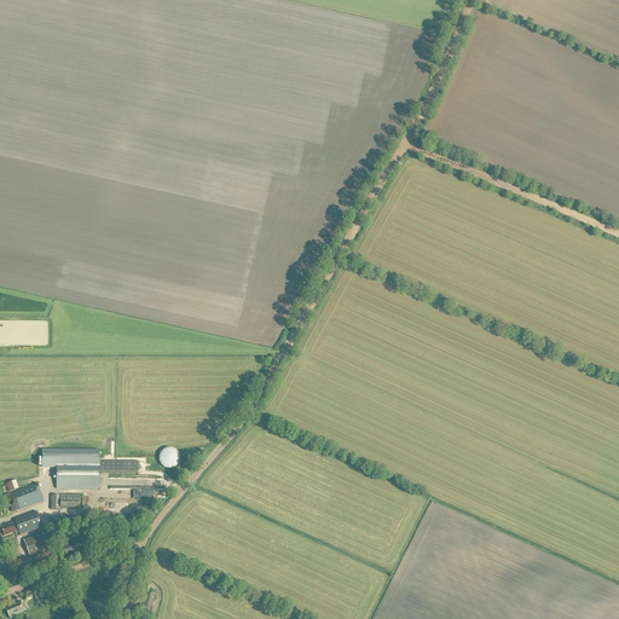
[(158,457),(158,460),(158,461),(160,462),(160,463),(161,464),(161,466),(162,467),(163,467),(165,468),(166,469),(167,469),(168,469),(169,469),(171,469),(172,469),(173,469),(174,468),(175,467),(177,467),(178,466),(179,464),(179,463),(179,462),(180,461),(180,460),(180,457),(179,456),(179,455),(179,453),(178,452),(177,451),(175,451),(174,450),(173,450),(172,449),(171,449),(169,449),(168,449),(167,449),(166,450),(165,450),(163,451),(162,451),(161,452),(161,453),(160,455),(160,456),(158,457)]
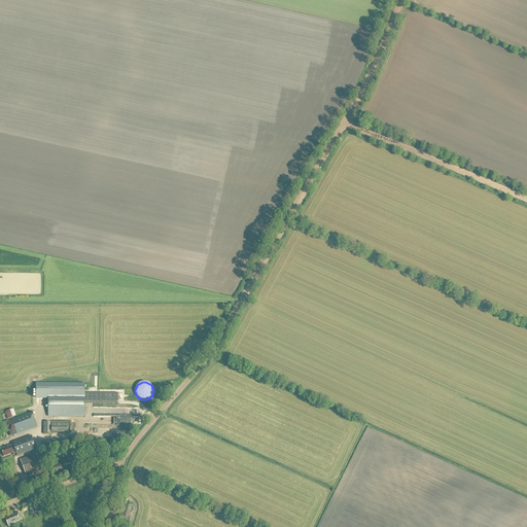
[(117,393),(84,393),(84,385),(36,385),(36,398),(48,398),(48,417),(84,417),(84,405),(117,405),(117,393)]
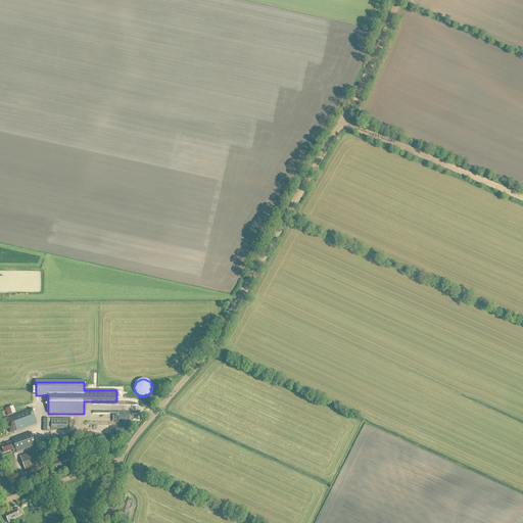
[(12,413),(14,412),(13,407),(5,410),(7,416),(12,415),(12,413)]
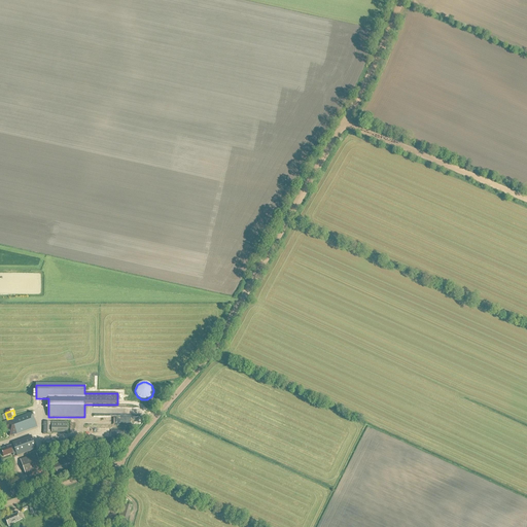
[(16,435),(37,427),(32,413),(8,421),(3,423),(6,431),(7,430),(10,436),(16,434),(16,435)]
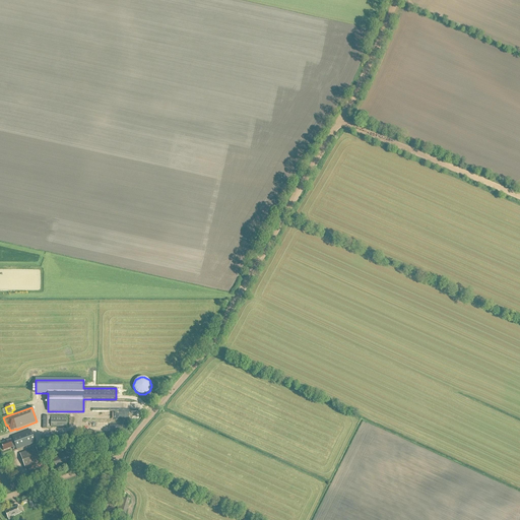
[(67,417),(51,416),(43,416),(43,429),(51,429),(51,428),(66,429),(67,417)]
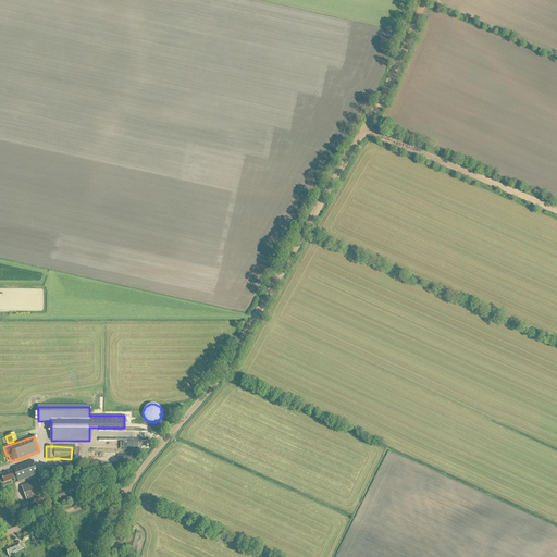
[(13,468),(13,470),(11,471),(1,475),(3,483),(13,480),(14,482),(17,481),(17,483),(38,475),(33,460),(13,468)]
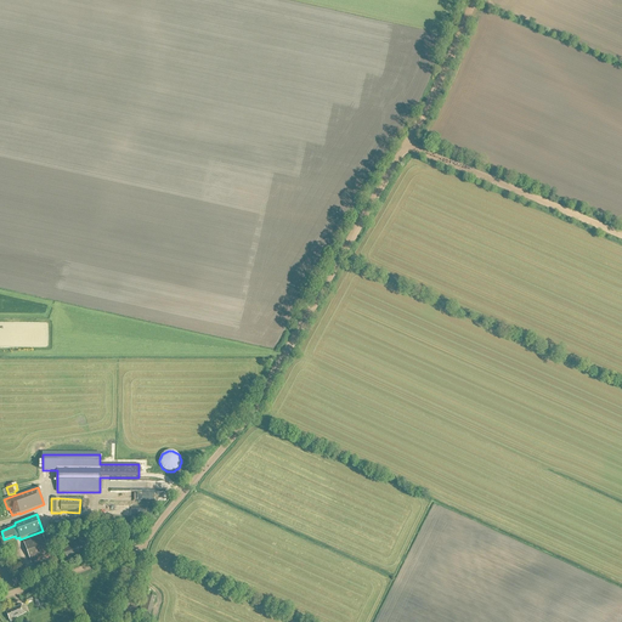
[(30,561),(50,555),(43,536),(23,543),(30,561)]
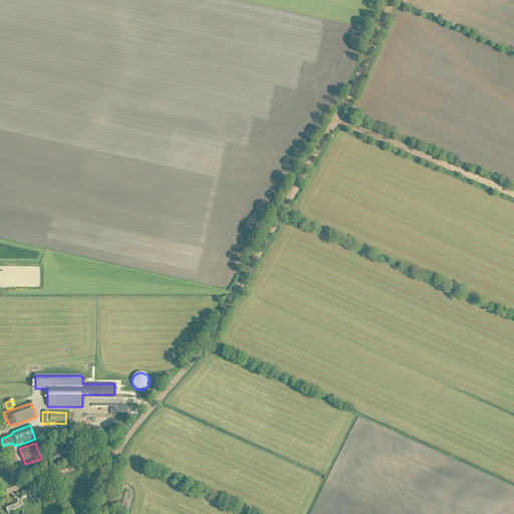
[(55,462),(72,455),(70,449),(69,450),(68,448),(63,449),(63,448),(57,450),(58,451),(54,453),(54,455),(53,456),(55,462)]
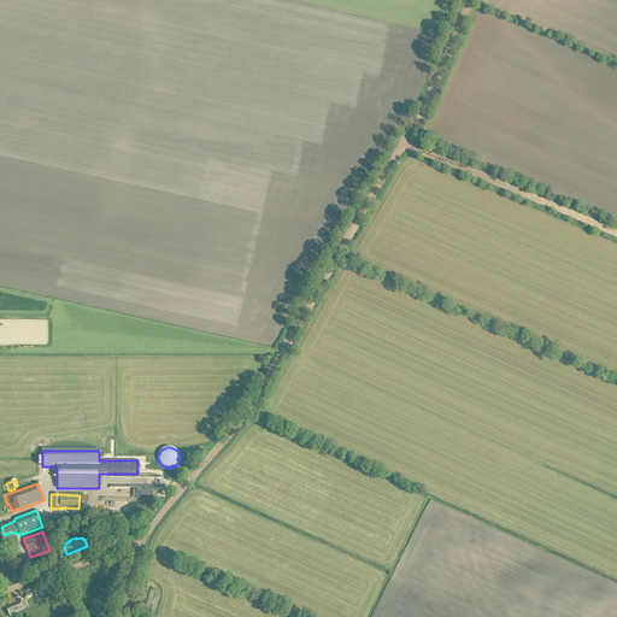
[(35,571),(51,565),(48,557),(33,563),(35,571)]
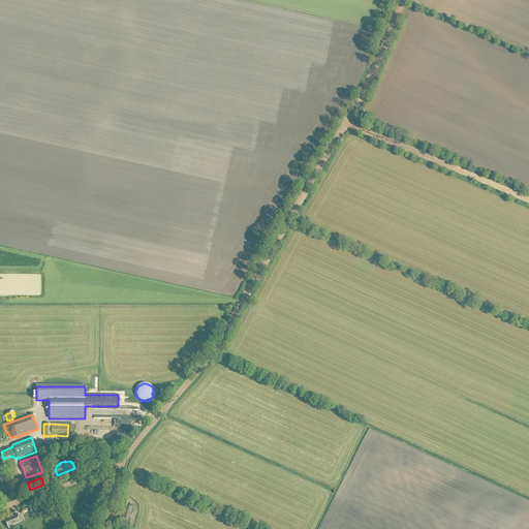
[(128,523),(132,508),(124,505),(119,520),(128,523)]
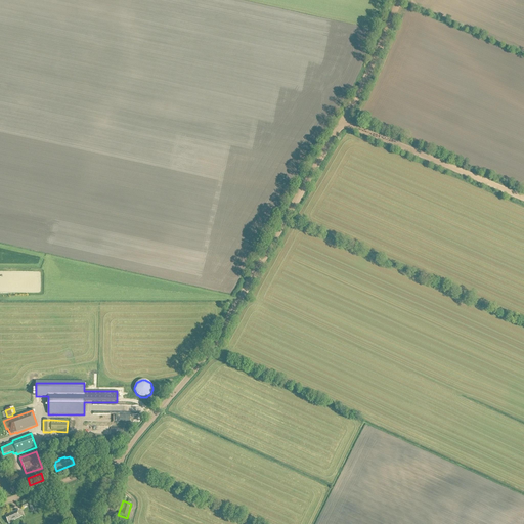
[(22,517),(18,511),(5,516),(8,523),(9,523),(13,522),(13,521),(22,517)]
